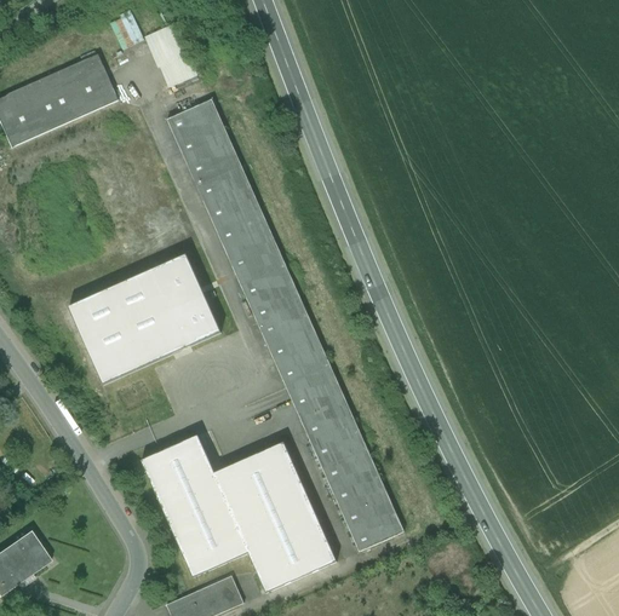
[(132,9),(108,19),(121,47),(144,36),(132,9)]
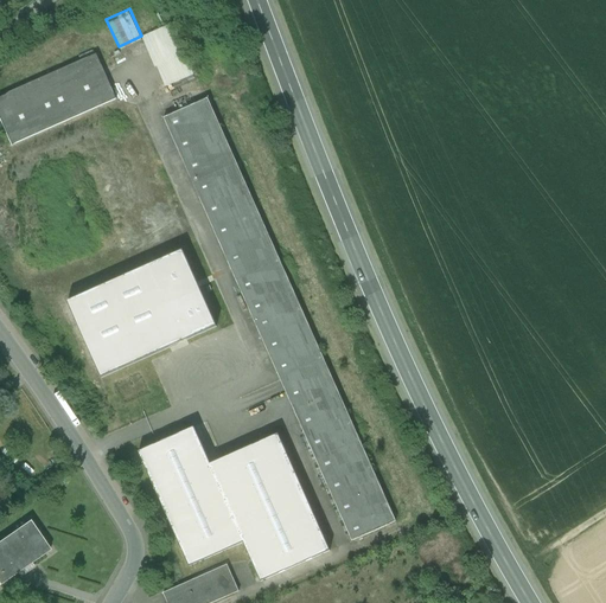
[(171,23),(140,37),(163,87),(193,74),(171,23)]
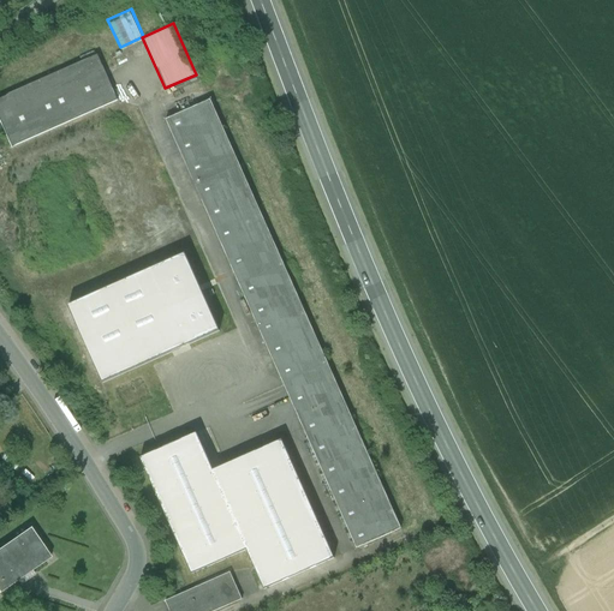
[(97,51),(0,95),(0,114),(13,144),(119,96),(97,51)]
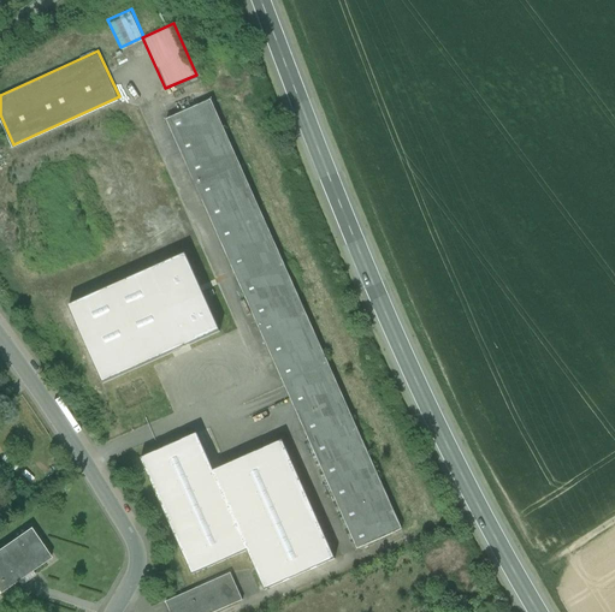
[(401,527),(210,97),(165,117),(356,546),(401,527)]
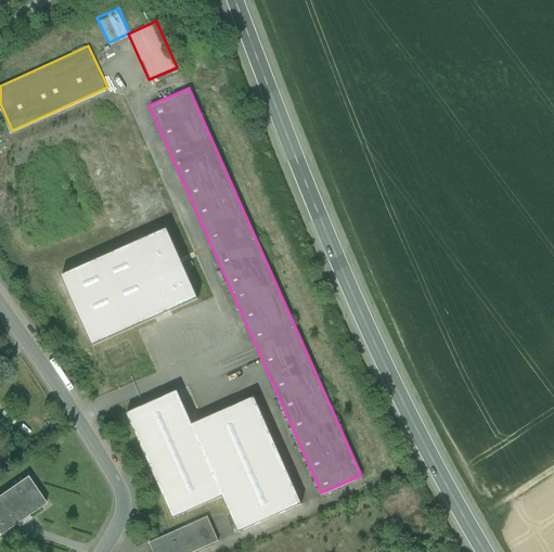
[(92,339),(196,294),(168,228),(63,274),(92,339)]
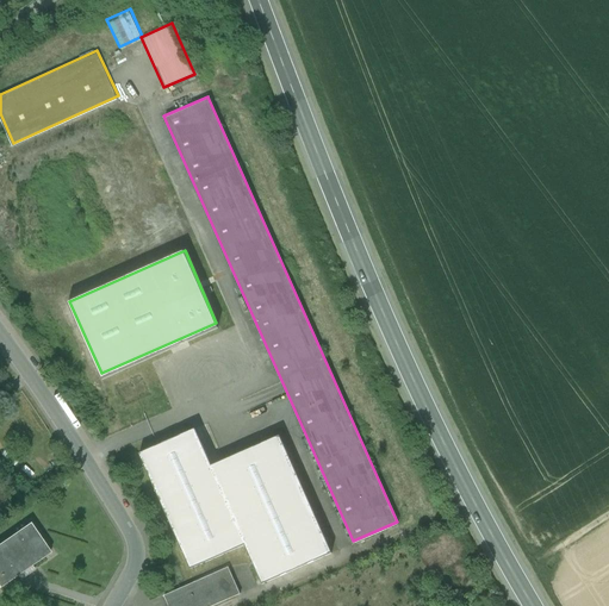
[(242,545),(207,466),(192,428),(138,450),(190,568),(242,545)]
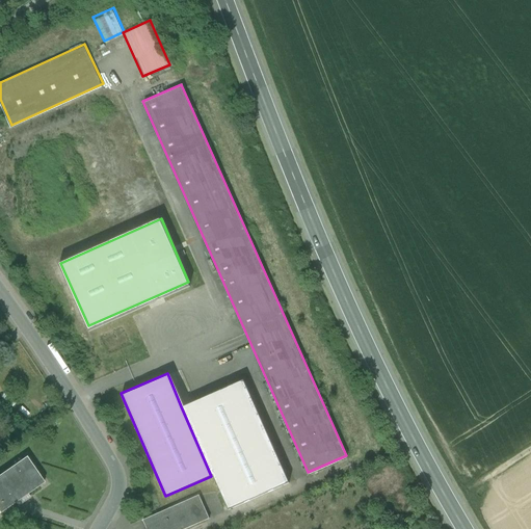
[(227,510),(289,483),(244,379),(181,406),(211,476),(227,510)]
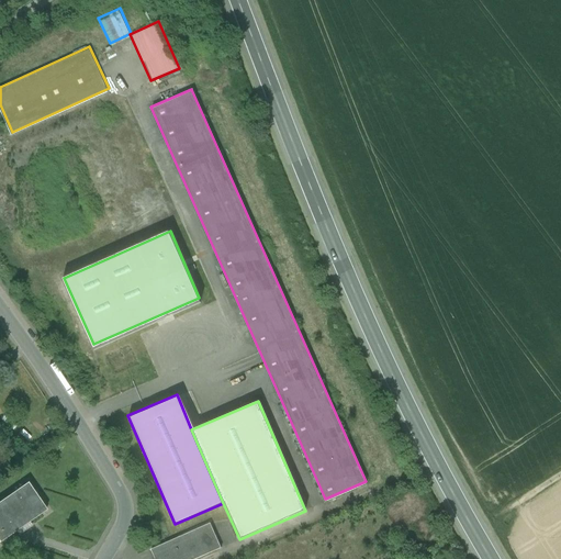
[(26,482),(0,501),(0,543),(46,510),(26,482)]
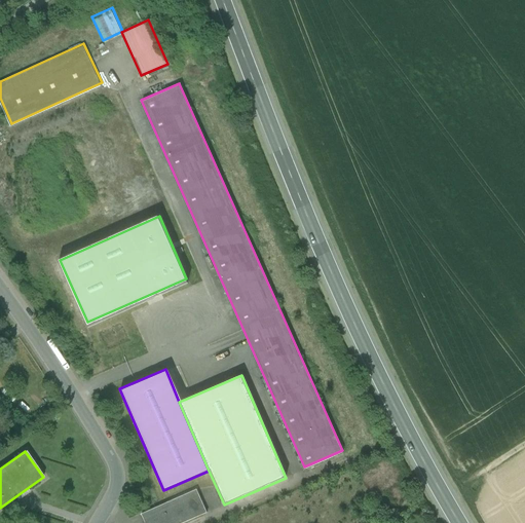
[(195,487),(140,512),(145,522),(177,522),(207,511),(195,487)]
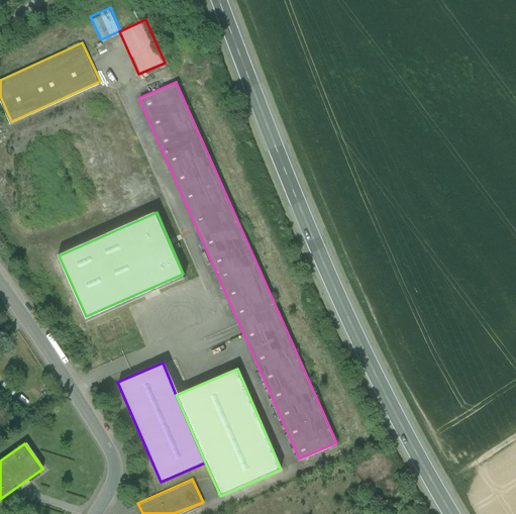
All buildings are outlined.
